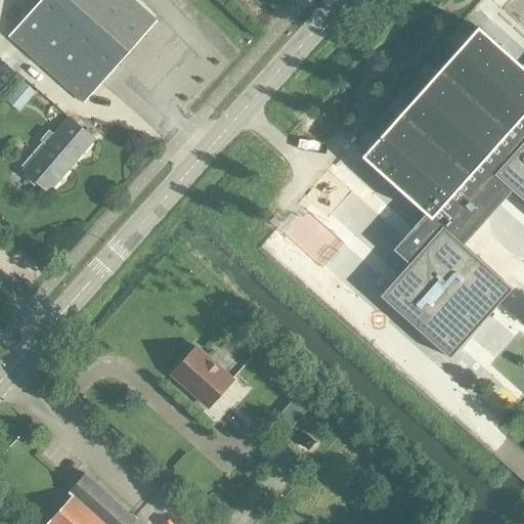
[(83,102),(157,20),(133,0),(41,0),(9,37),(83,102)]
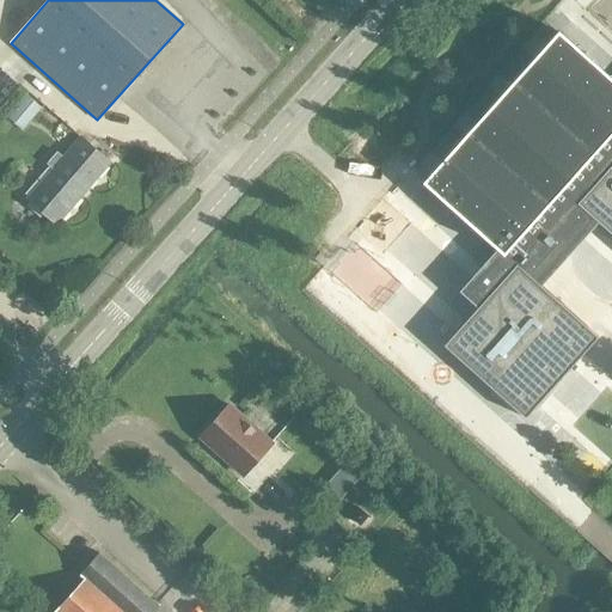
[(611,79),(558,32),(424,182),(502,250),(471,285),(487,298),(445,346),(526,418),(599,337),(539,283),(595,219),(611,233),(611,79)]
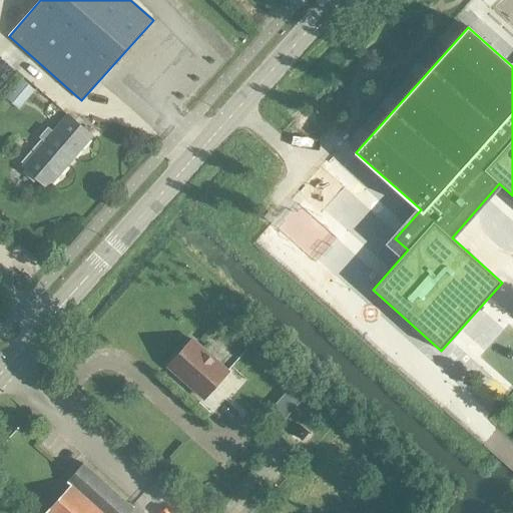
[(19,109),(35,90),(21,78),(5,97),(19,109)]
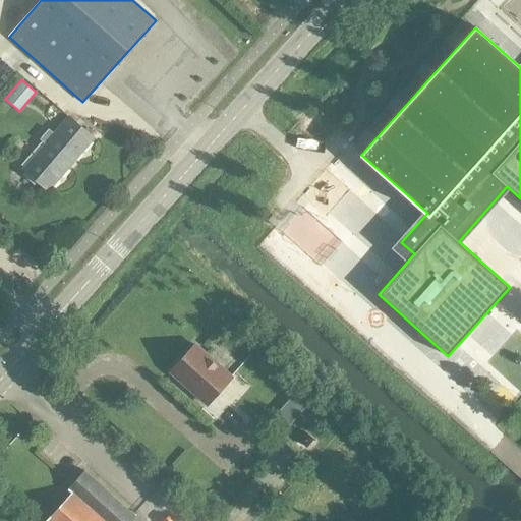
[(35,158),(24,170),(48,190),(58,178),(94,137),(69,117),(55,134),(49,129),(40,139),(46,145),(35,158)]
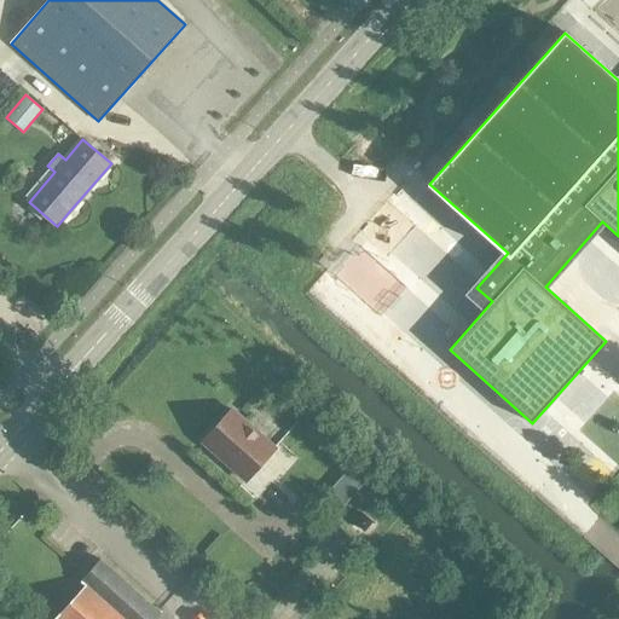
[(246,480),(276,447),(232,410),(203,443),(246,480)]
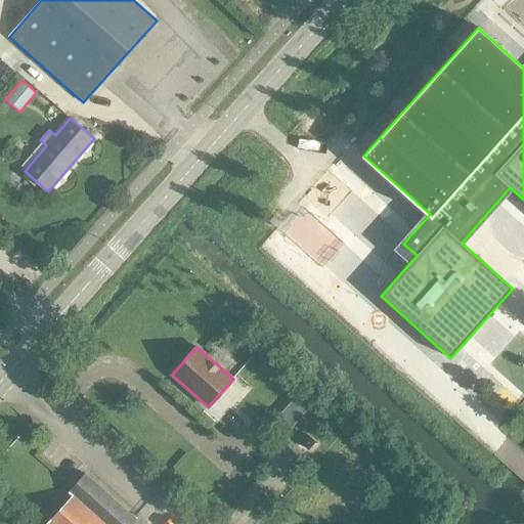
[(298,393),(271,423),(285,435),(311,404),(298,393)]
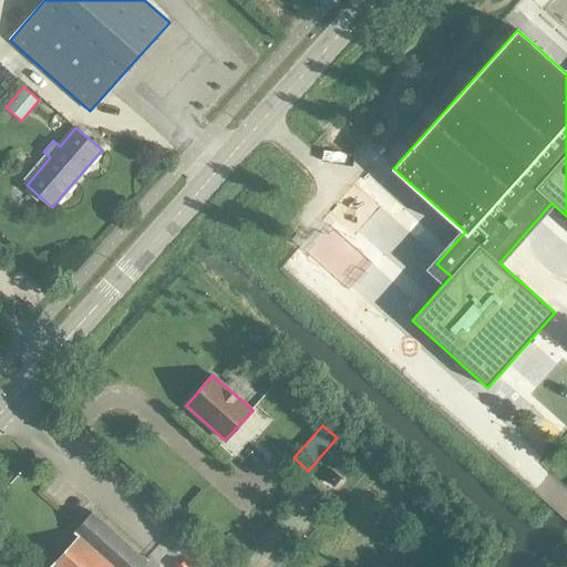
[(92,512),(74,532),(78,535),(49,566),(142,566),(147,562),(92,512)]
